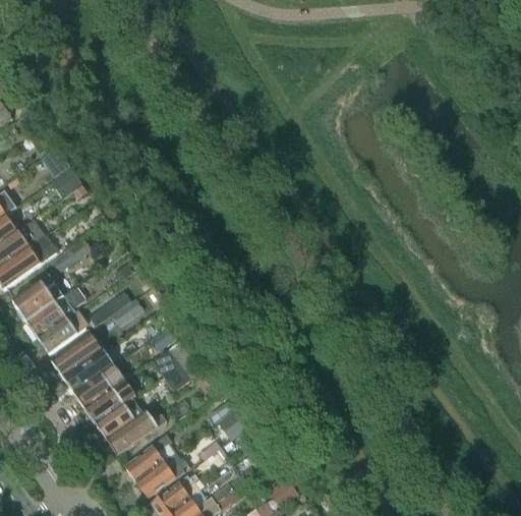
[(0,128),(13,118),(0,99),(0,128)]
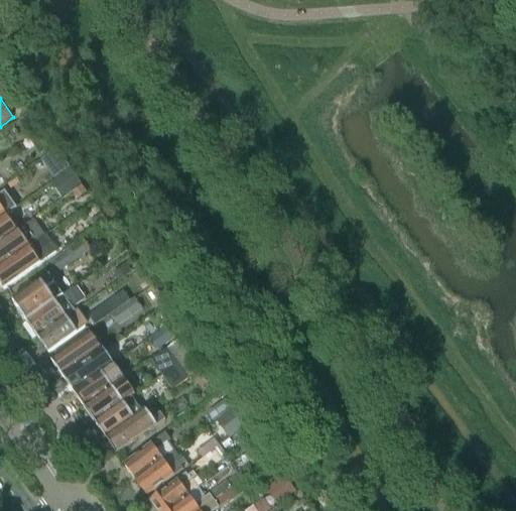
[(42,129),(31,137),(39,149),(50,142),(42,129)]
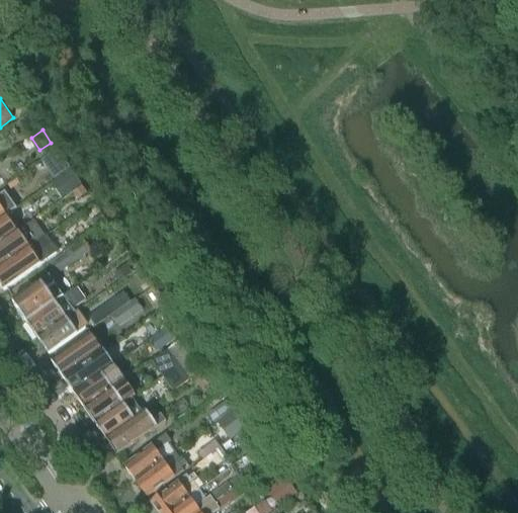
[(72,168),(63,174),(71,186),(81,180),(72,167),(72,168)]
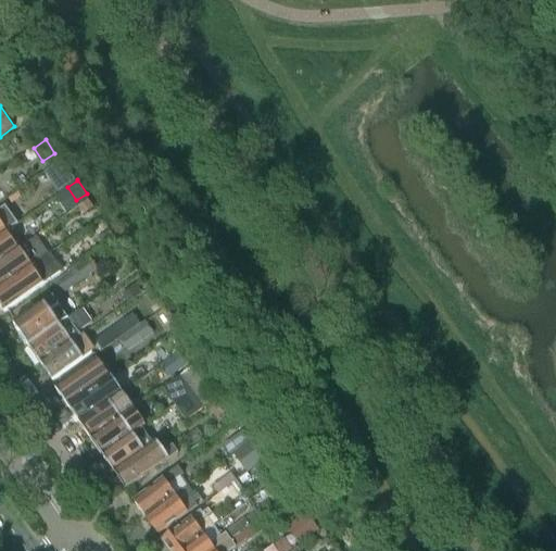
[(88,195),(78,202),(84,210),(93,202),(88,195)]
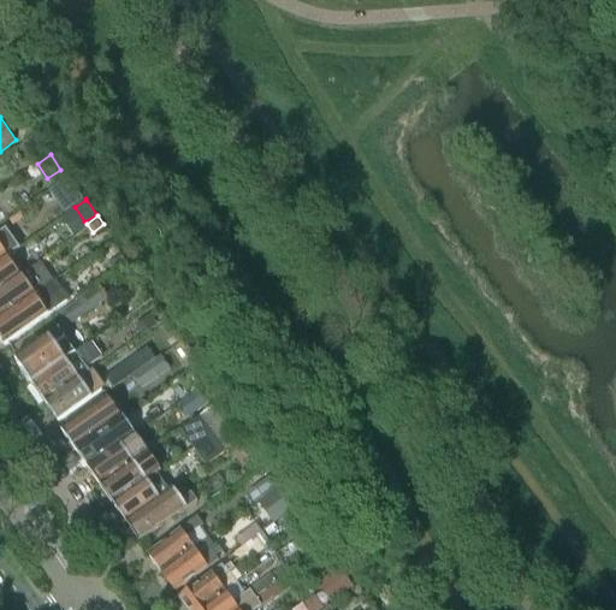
[(0,238),(15,227),(10,221),(0,227),(0,238)]
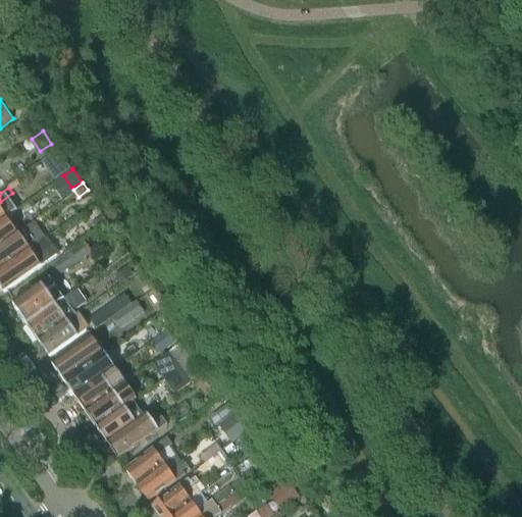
[(0,241),(16,229),(5,215),(0,218),(0,241)]
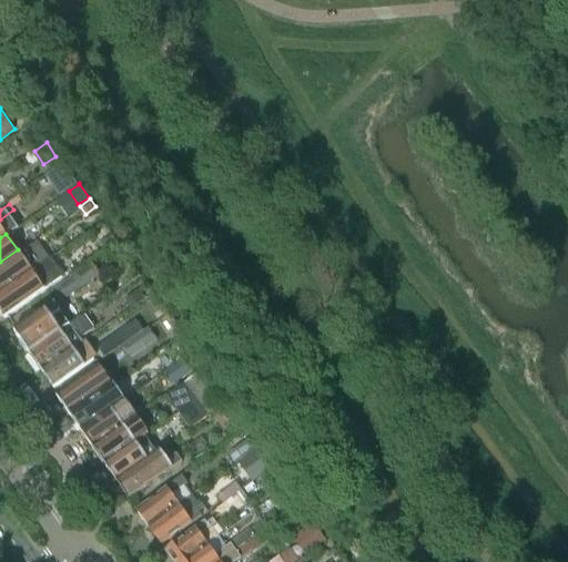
[(0,288),(46,257),(32,239),(18,249),(0,262),(0,288)]
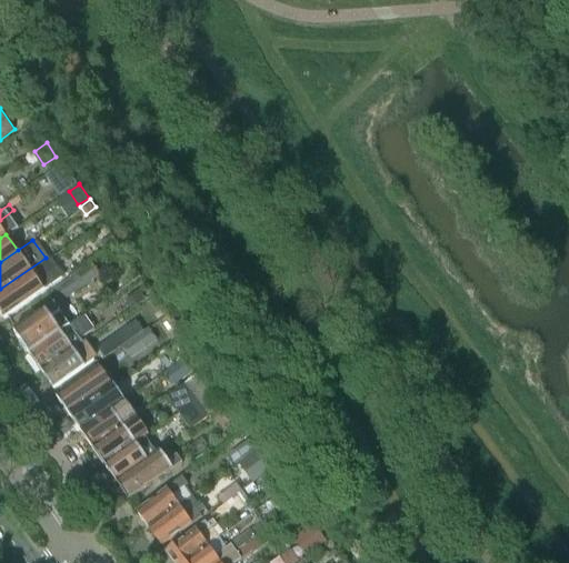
[(46,258),(0,289),(0,308),(3,314),(58,275),(46,258)]
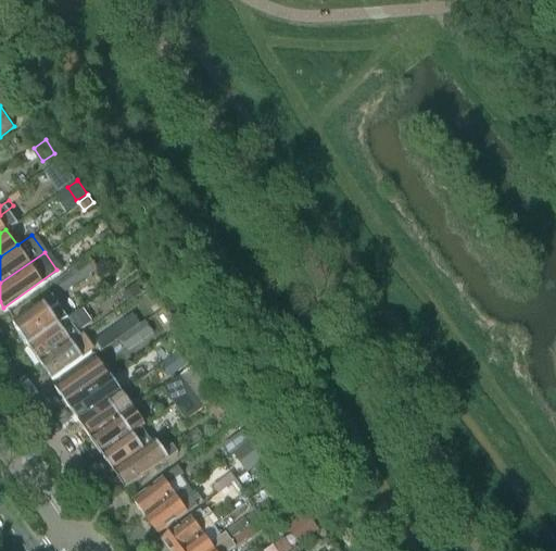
[(87,255),(65,271),(73,283),(95,267),(87,255)]
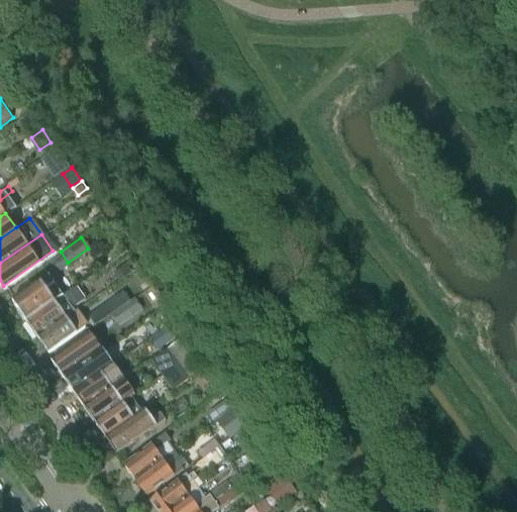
[(126,260),(113,269),(119,277),(131,268),(126,260)]
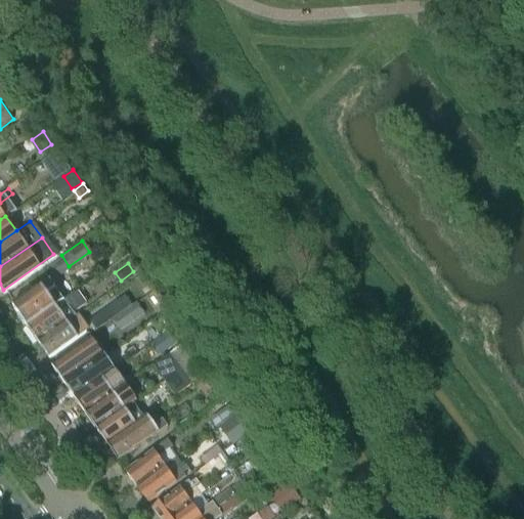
[(26,321),(27,322),(63,296),(50,276),(13,303),(19,311),(18,314),(23,321),(26,321)]
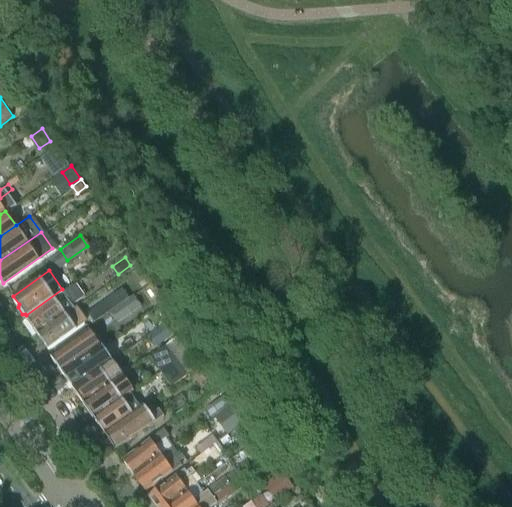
[(26,315),(37,330),(73,305),(71,302),(86,291),(77,278),(62,289),(26,315)]
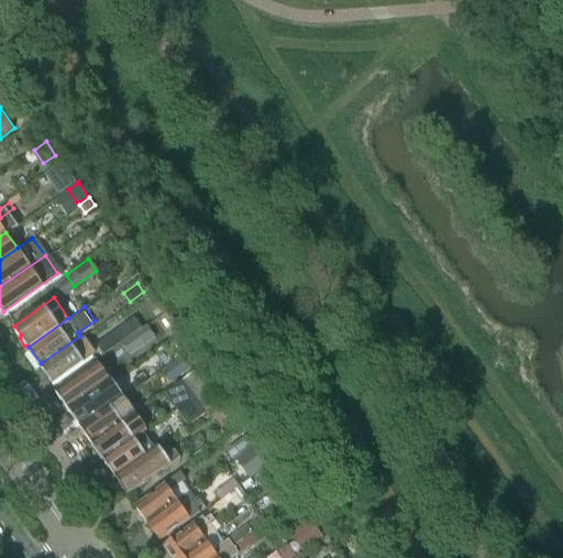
[(146,320),(121,338),(129,349),(154,331),(146,320)]
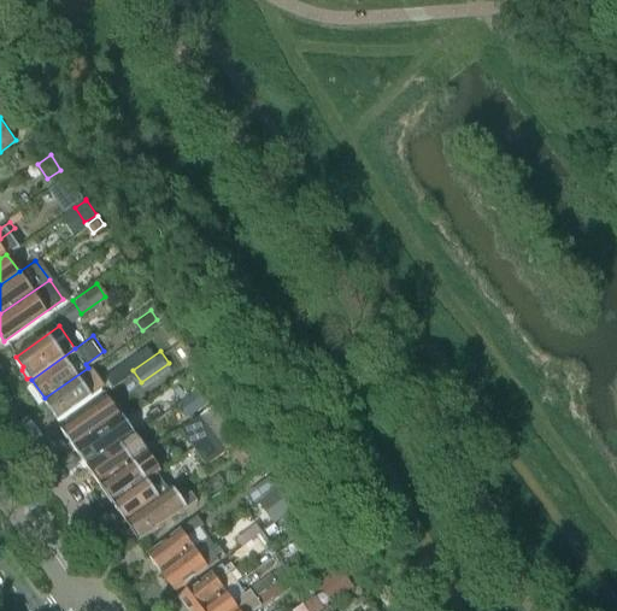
[(103,374),(110,386),(131,371),(123,359),(103,374)]
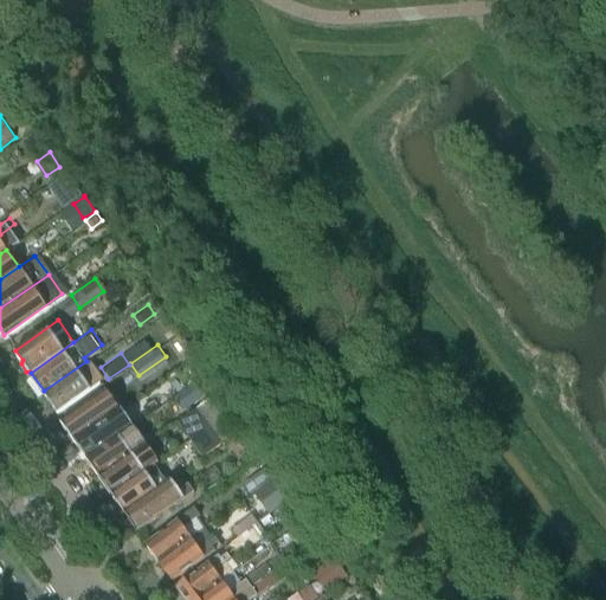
[(100,379),(86,361),(44,391),(57,410),(100,379)]
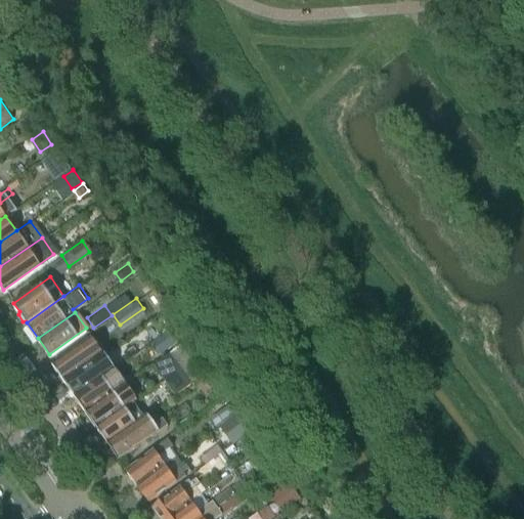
[(161,349),(176,338),(169,328),(154,338),(161,349)]
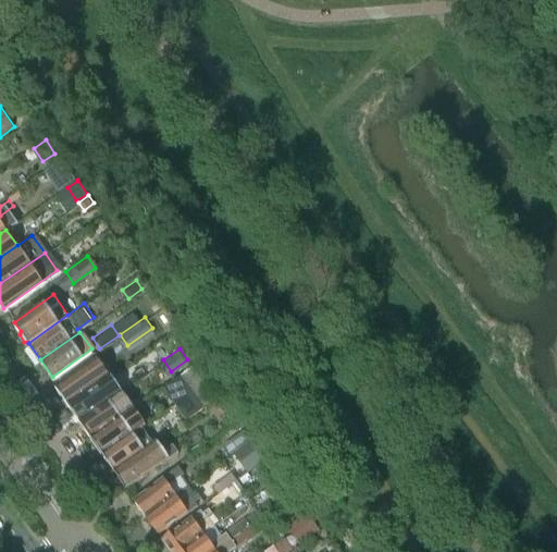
[(67,402),(106,375),(109,372),(97,355),(56,385),(67,402)]
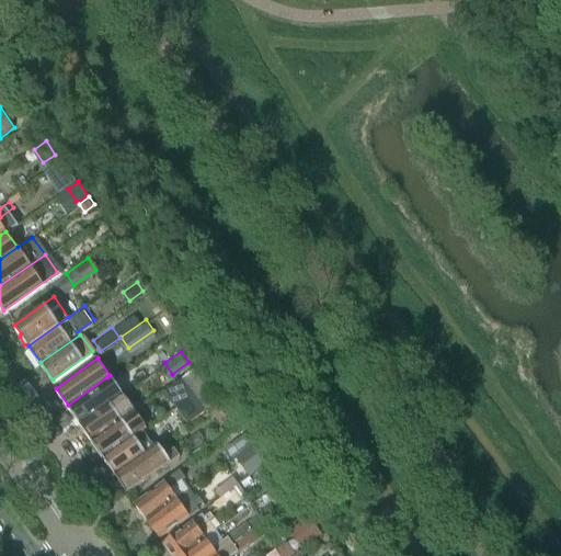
[(197,365),(181,376),(193,393),(204,409),(221,398),(197,365)]
